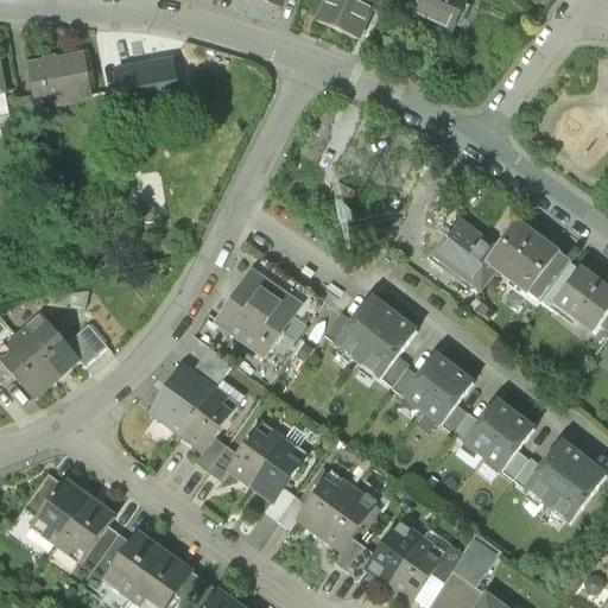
[(325,0),(315,23),(355,42),(374,0),(325,0)]
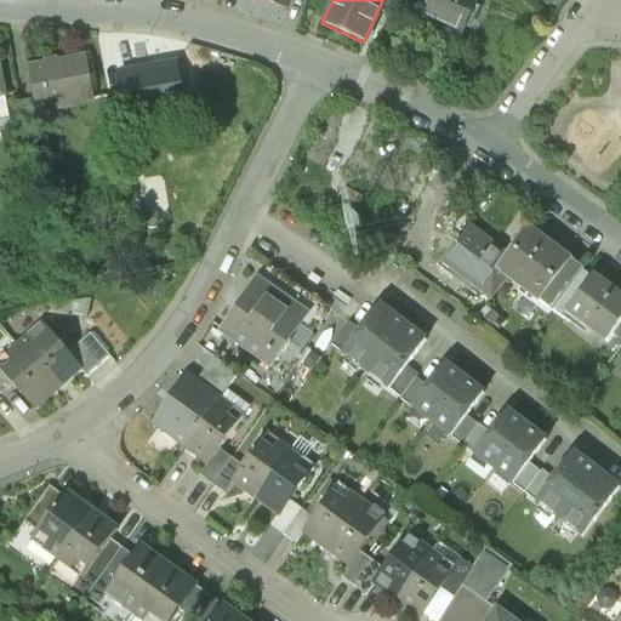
[(415,0),(411,11),(461,35),(477,0),(415,0)]
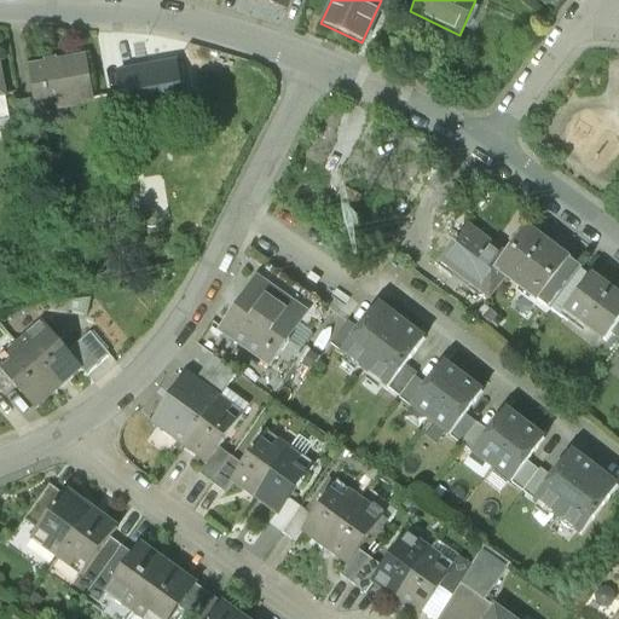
[(86,57),(29,68),(39,114),(94,102),(86,57)]
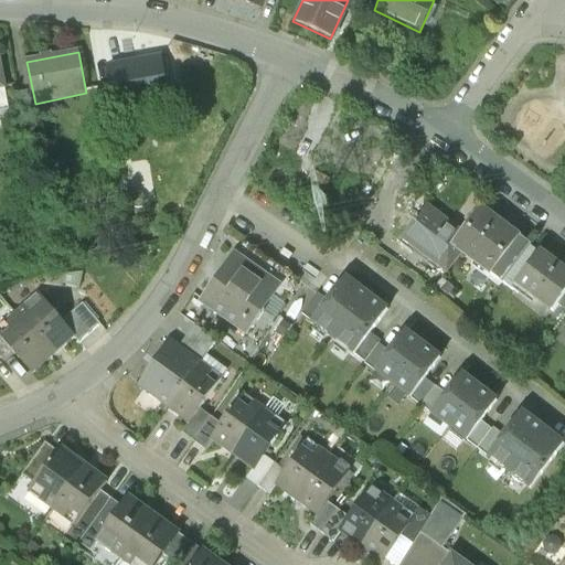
[(113,89),(116,106),(150,99),(151,104),(168,100),(160,59),(108,68),(113,89)]
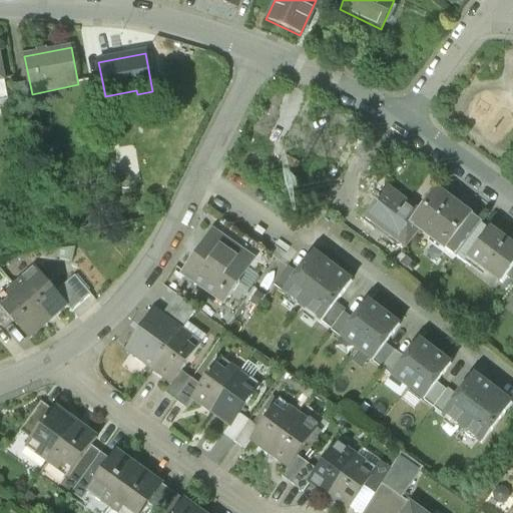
[(102,81),(93,83),(97,106),(106,104),(105,96),(102,81)]
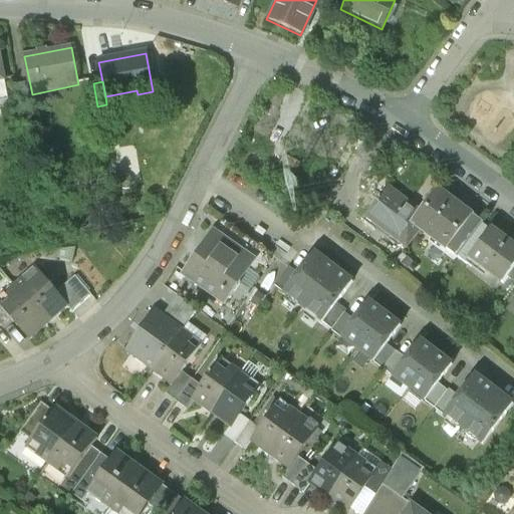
[(406,247),(421,229),(411,221),(419,210),(388,186),(365,216),(406,247)]
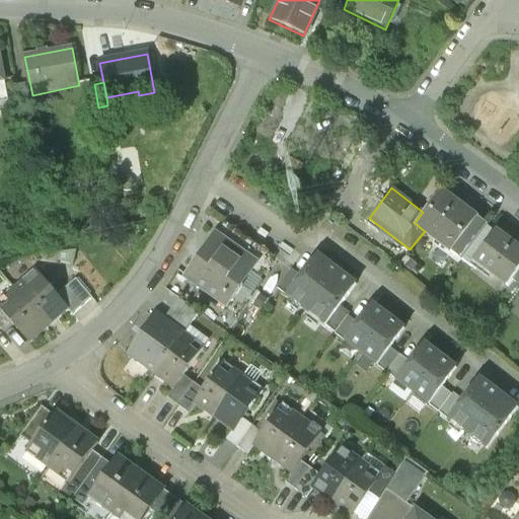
[(442,189),(423,212),(415,223),(425,231),(451,250),(477,216),(442,189)]
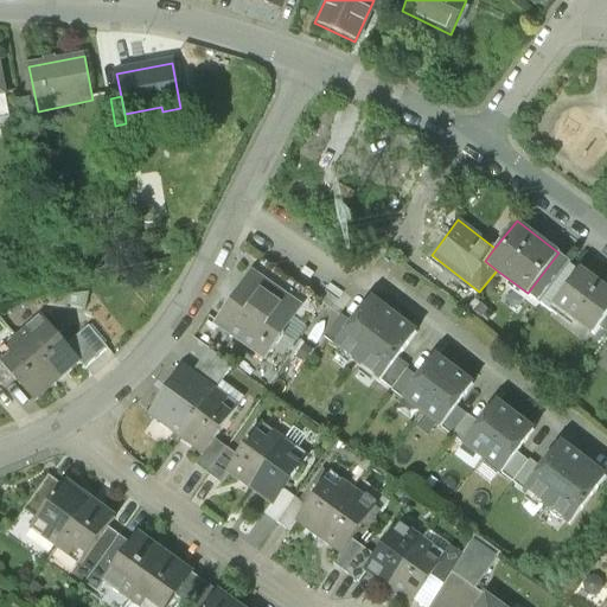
[(570,261),(558,253),(528,293),(540,302),(570,261)]
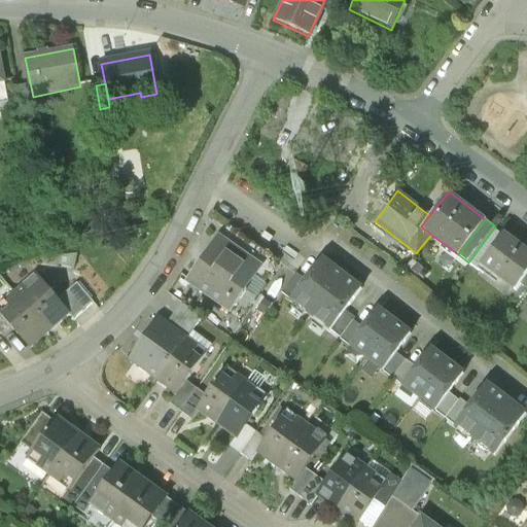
[(251,272),(264,280),(278,260),(224,223),(216,235),(256,264),(251,272)]
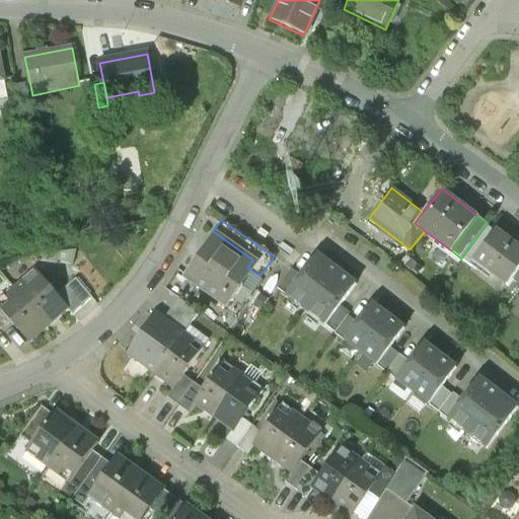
[(213,231),(183,274),(223,301),(247,268),(252,260),(213,231)]
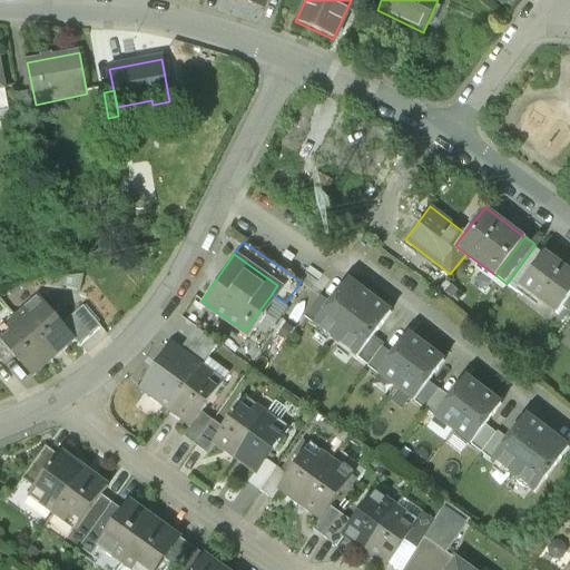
[(569,273),(547,255),(522,286),(557,313),(562,305),(569,295),(569,273)]
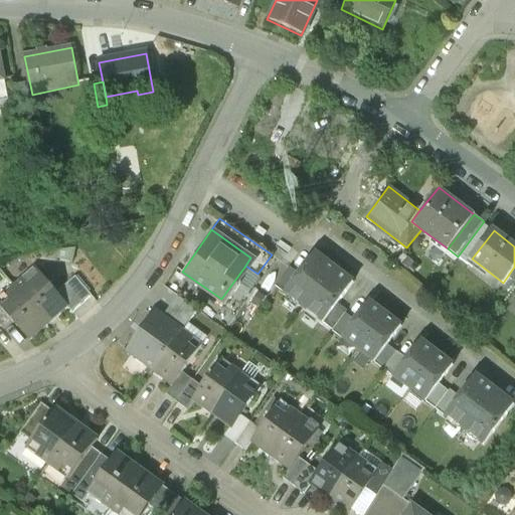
[(297,280),(285,296),(324,326),(338,308),(355,287),(315,255),(297,280)]
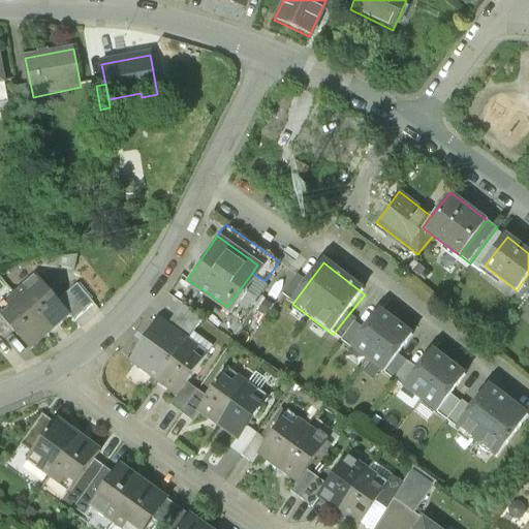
[(35,276),(16,293),(48,331),(67,313),(57,302),(35,276)]
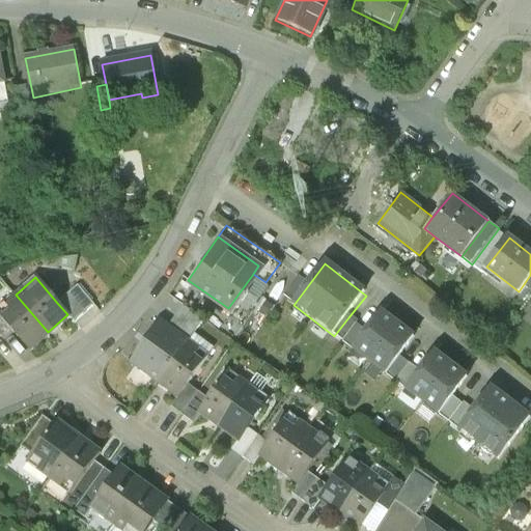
[(283,297),(294,305),(306,288),(296,280),(283,297)]
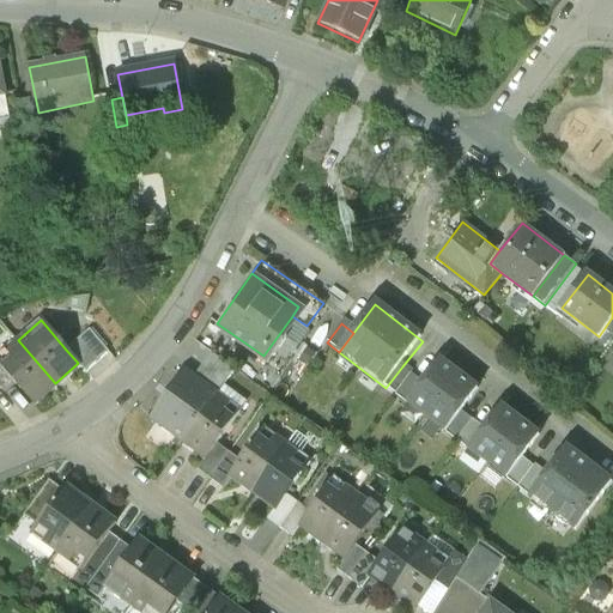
[(66,350),(78,363),(85,371),(108,351),(90,329),(66,350)]
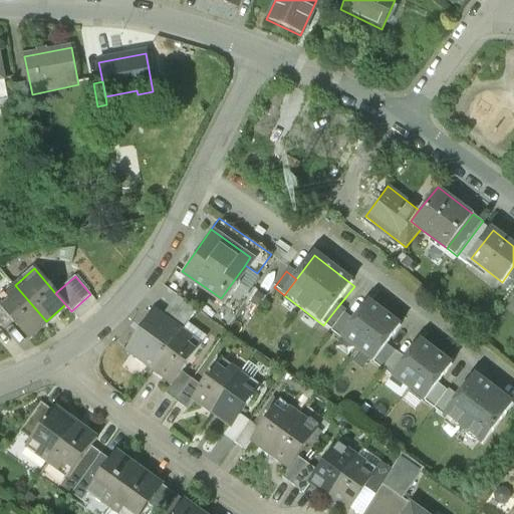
[(27,337),(46,321),(15,285),(0,297),(0,306),(10,317),(27,337)]
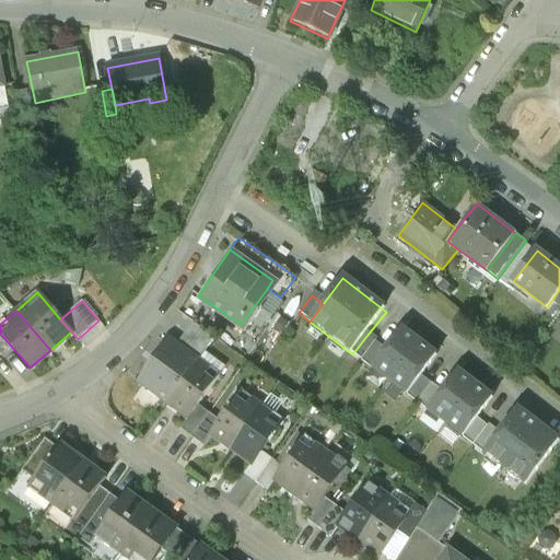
[(196,359),(212,338),(191,323),(175,343),(196,359)]
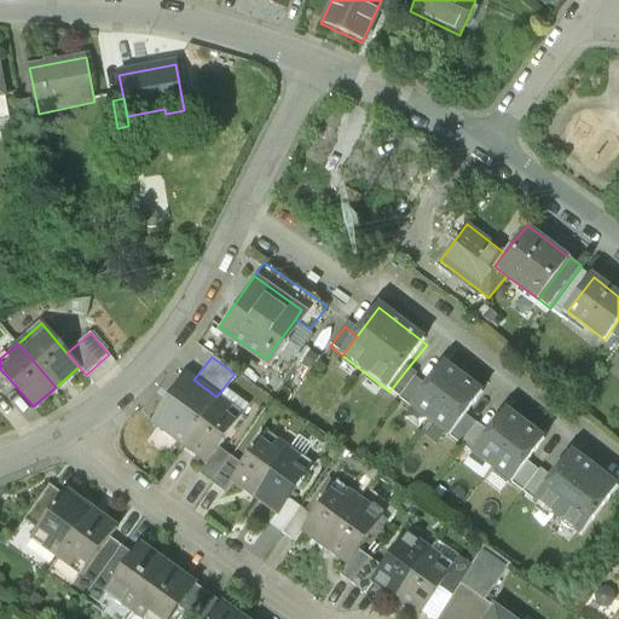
[(410,406),(432,423),(464,380),(444,363),(427,385),(410,406)]
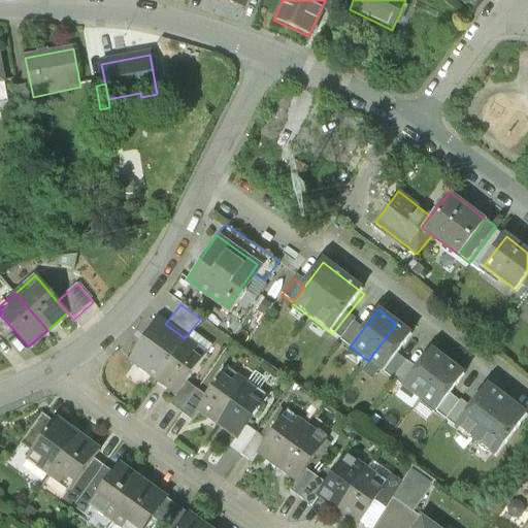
[(0,333),(0,334),(10,326),(0,315),(0,333)]
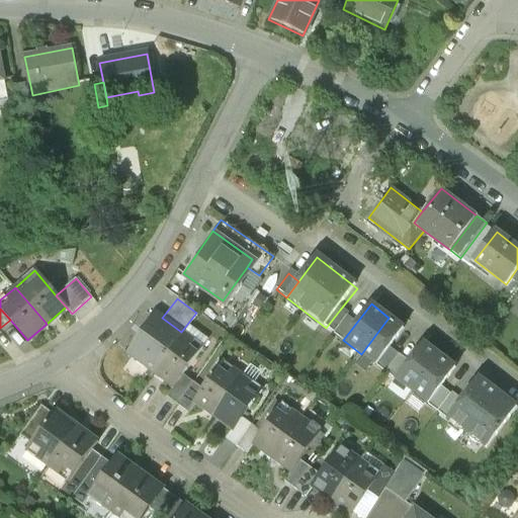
[(326,328),(335,334),(348,316),(340,310),(326,328)]
